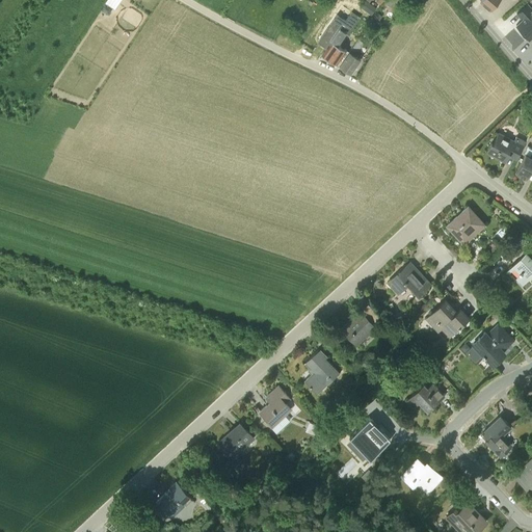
[(106,0),(105,2),(114,8),(120,0),(106,0)]
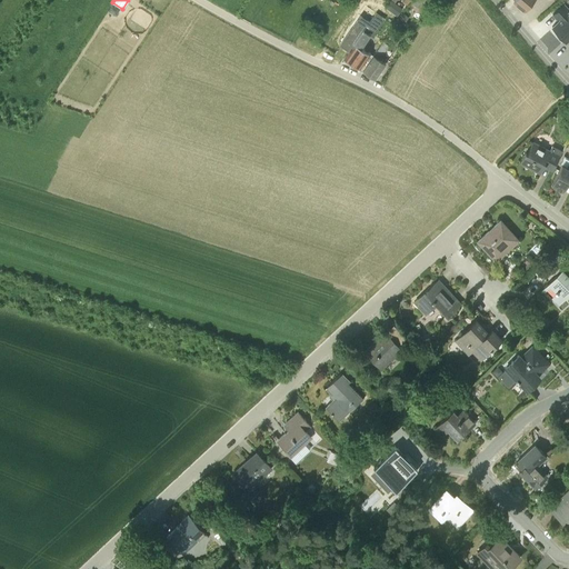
[(515,0),(523,9),(525,8),(527,10),(531,6),(529,3),(532,0),(515,0)]
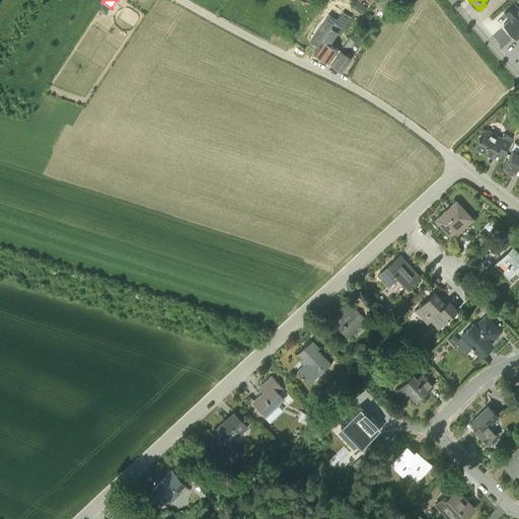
[(367,7),(362,4),(358,11),(362,14),(367,7)]
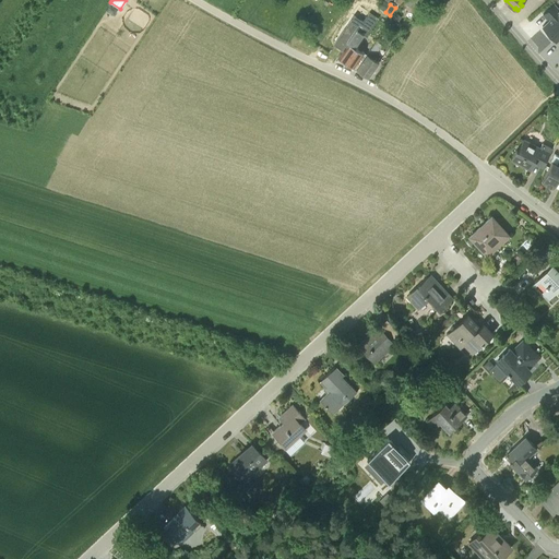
[(549,21),(543,26),(556,40),(558,37),(558,10),(554,4),(543,14),(549,21)]
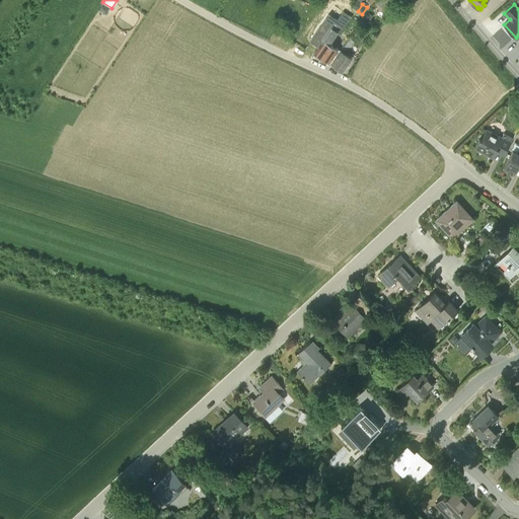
[(367,13),(363,18),(367,22),(371,16),(367,13)]
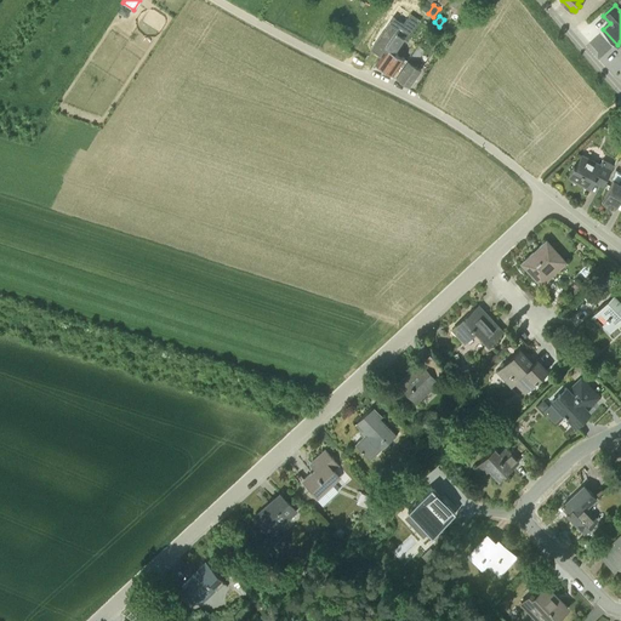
[(398,34),(396,33),(376,63),(376,64),(393,75),(403,60),(393,53),(403,38),(398,34)]
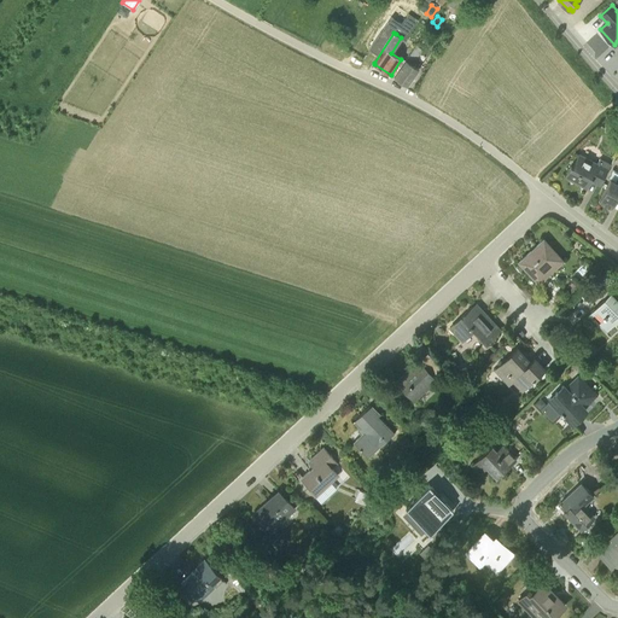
[(408,85),(419,68),(413,64),(423,50),(417,45),(395,76),(408,85)]
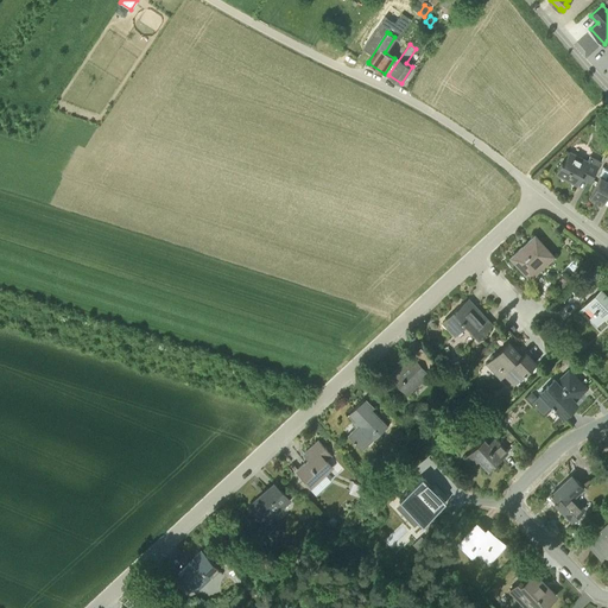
[(587,162),(569,152),(563,164),(561,163),(555,175),(577,187),(583,176),(591,179),(601,163),(590,157),(587,162)]
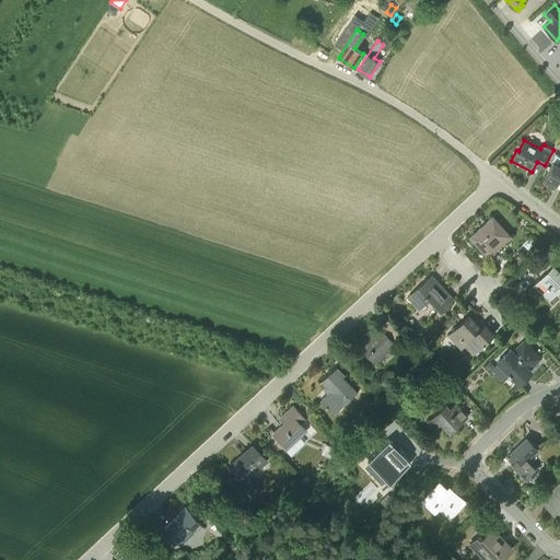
[(559,181),(559,162),(558,166),(552,163),(543,183),(553,188),(558,181),(559,181)]
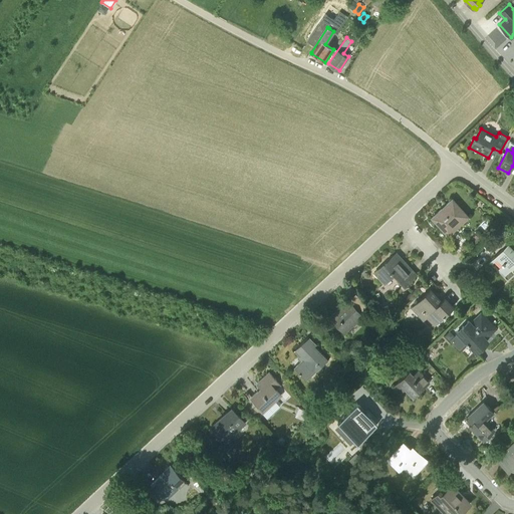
[(450,237),(456,231),(454,229),(467,217),(452,200),(432,218),(450,237)]
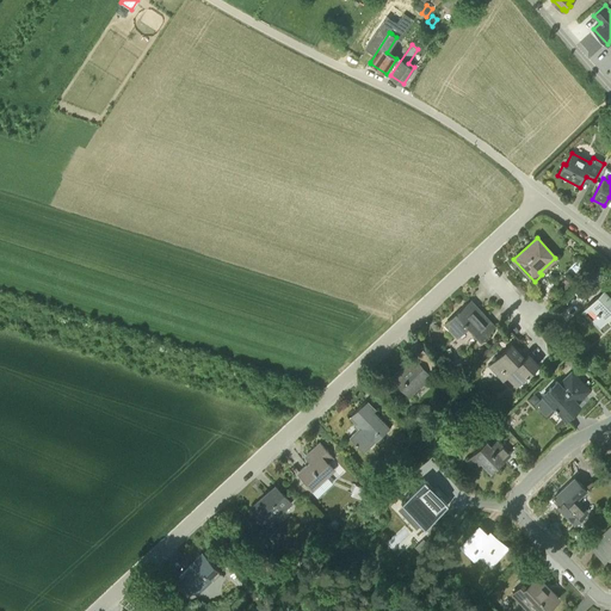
[(599,269),(591,276),(598,283),(606,276),(599,269)]
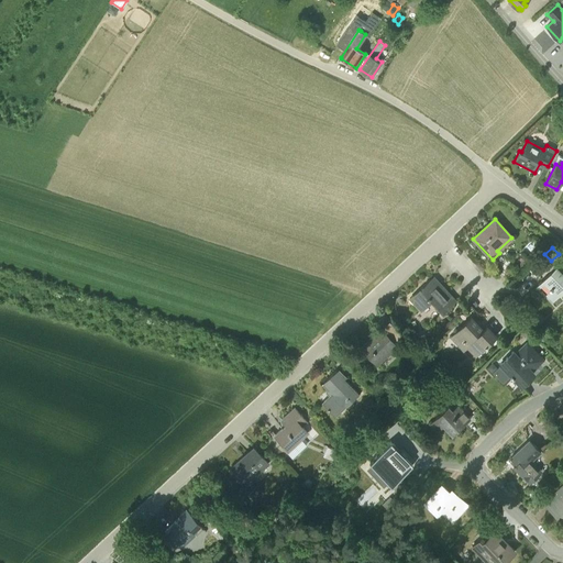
[(551,301),(562,290),(562,275),(555,267),(537,286),(551,301)]
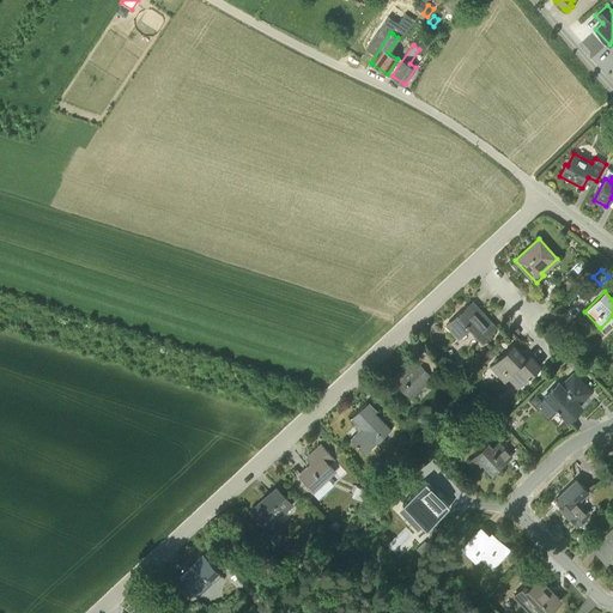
[(481,341),(496,328),(472,302),(445,326),(459,339),(469,329),(481,341)]
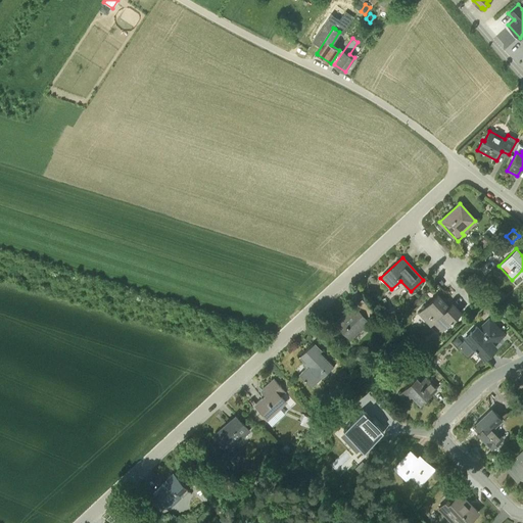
[(448,306),(437,294),(418,313),(430,326),(433,322),(441,331),(461,314),(452,303),(448,306)]
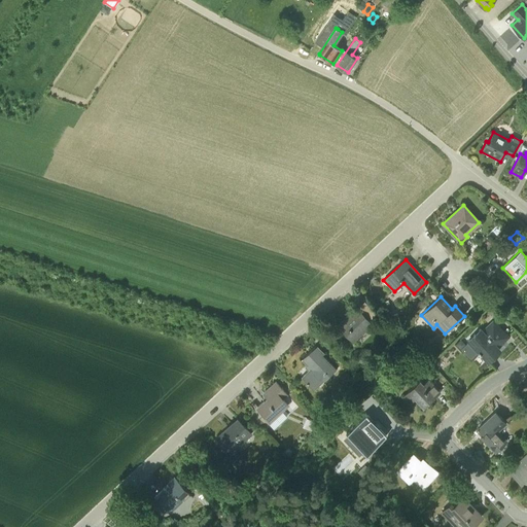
[(363,302),(357,308),(338,325),(353,343),(373,324),(369,320),(373,317),(376,314),(363,302)]
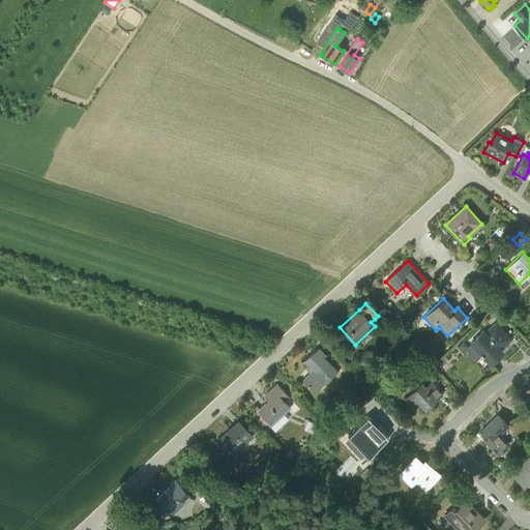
[(400,315),(393,317),(395,323),(402,321),(400,315)]
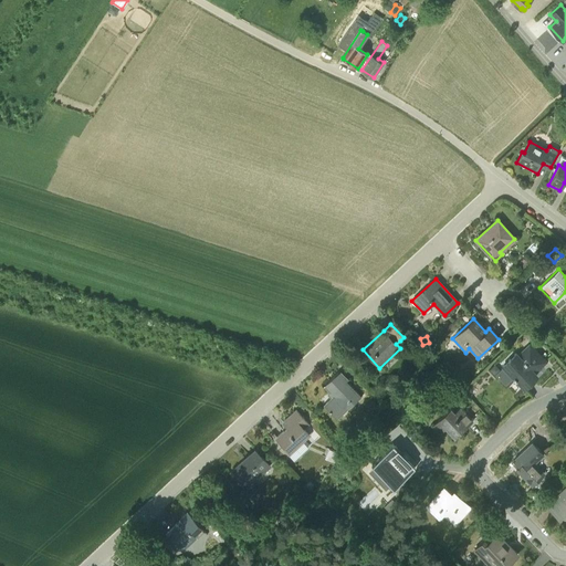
[(545,362),(528,345),(519,354),(516,352),(502,365),(523,388),(536,375),(534,373),(545,362)]
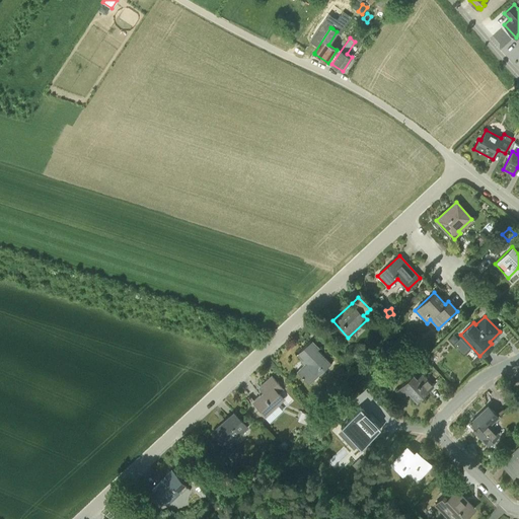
[(308,384),(330,364),(310,342),(297,354),(301,359),(299,361),(303,365),(296,371),(308,384)]
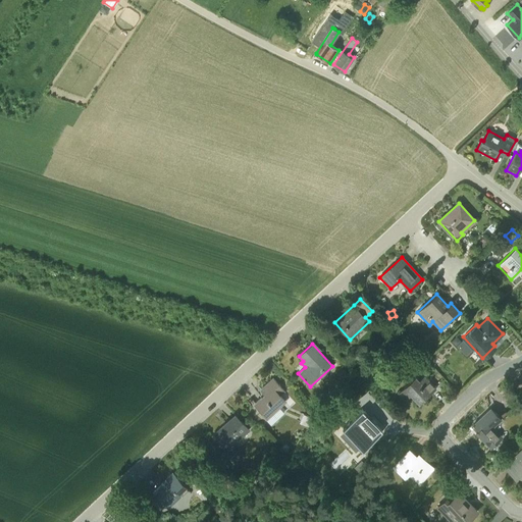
[(436,387),(424,375),(419,380),(416,376),(399,393),(405,400),(411,395),(419,404),(436,387)]
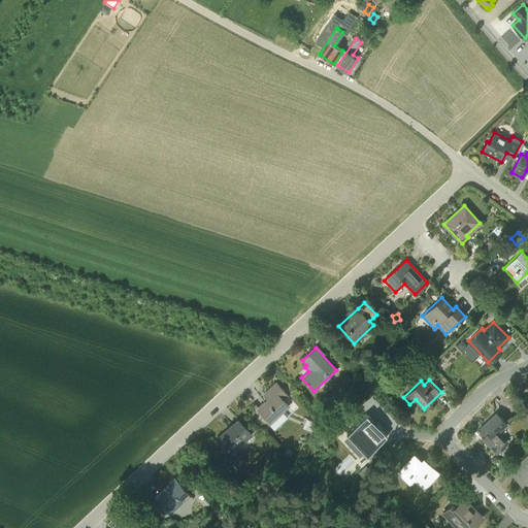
[(270,423),(290,405),(284,399),(288,396),(276,384),(264,395),(268,399),(257,409),(270,423)]
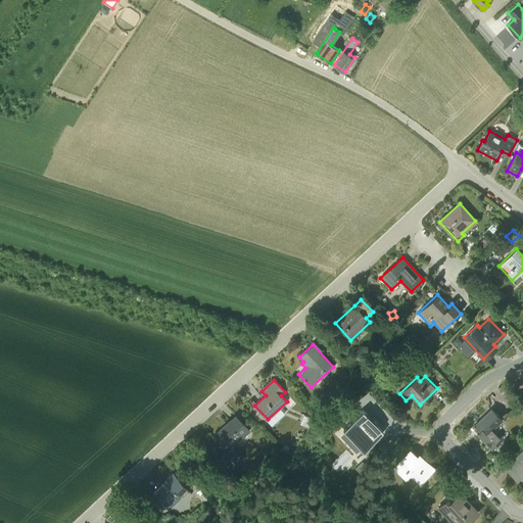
[(491,449),(504,438),(494,428),(503,421),(491,409),(474,425),(479,431),(476,434),(491,449)]
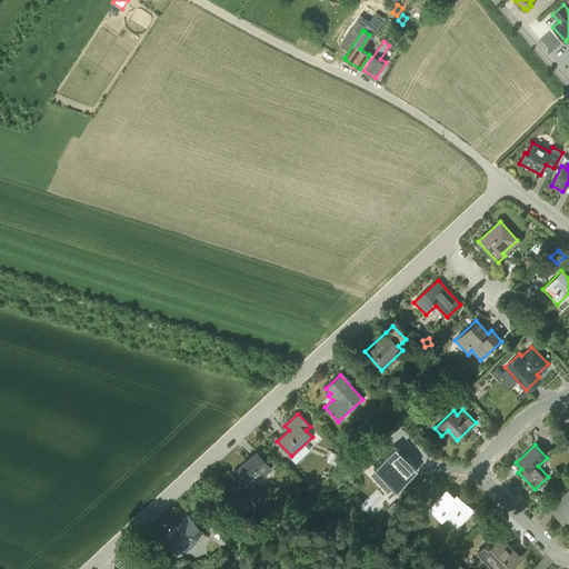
[(417,470),(395,447),(373,467),(396,490),(417,470)]
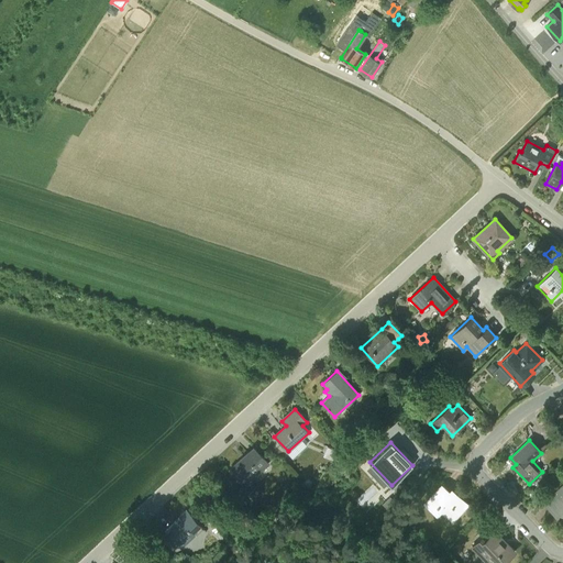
[(245,486),(269,464),(253,448),(230,470),(245,486)]
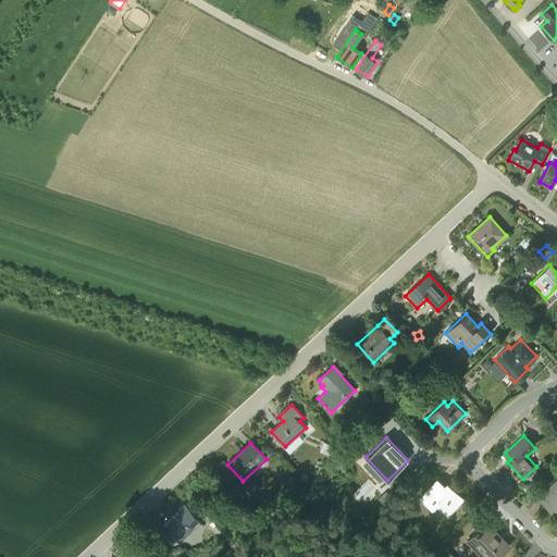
[(341,469),(336,473),(342,479),(346,475),(341,469)]
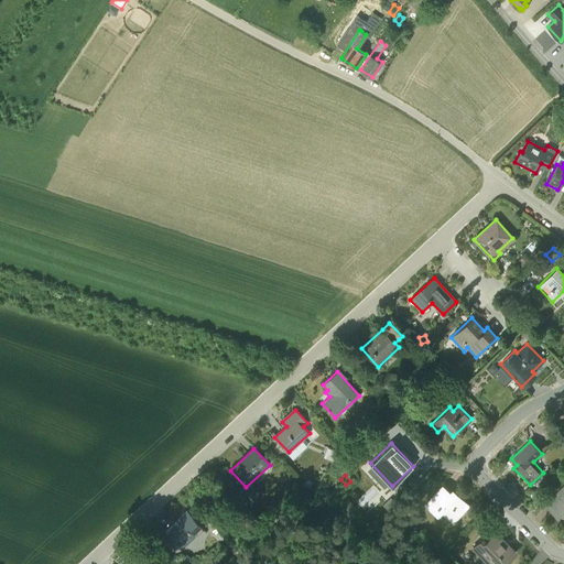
[(454,496),(442,486),(424,505),(437,518),(442,513),(453,522),(468,505),(456,494),(454,496)]
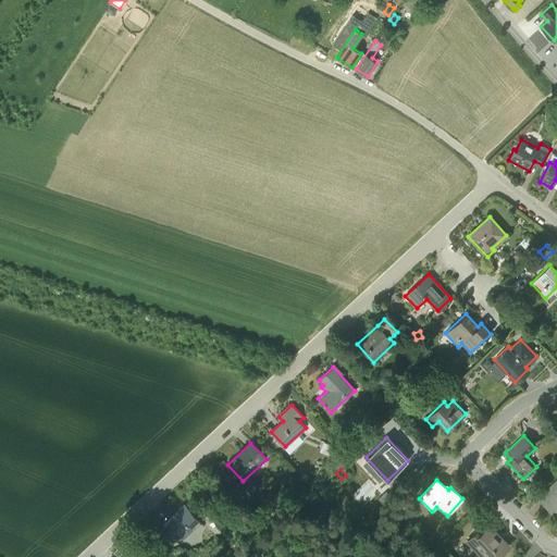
[(556,480),(539,498),(551,510),(554,507),(556,509),(556,480)]
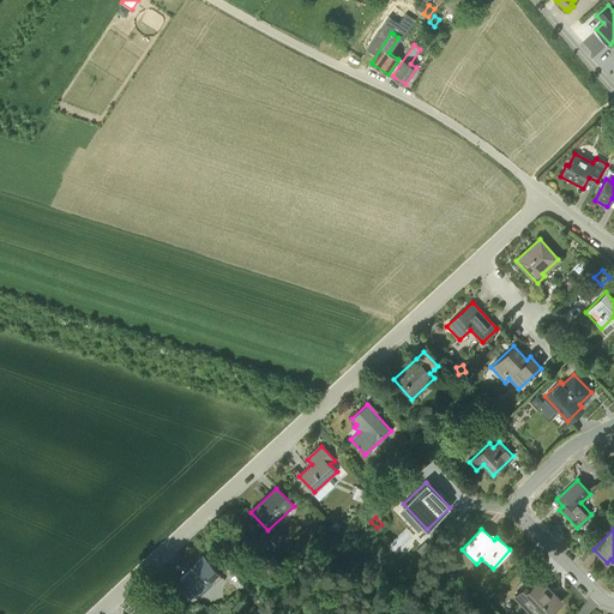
[(274,543),(268,537),(257,547),(263,554),(274,543)]
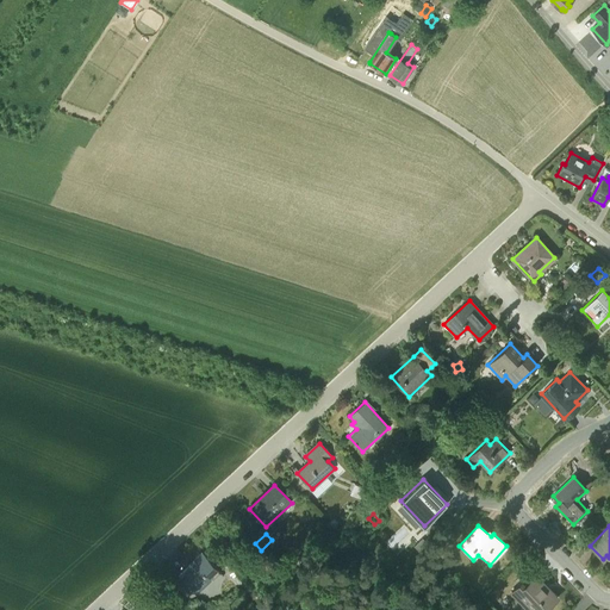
[(217,568),(203,553),(195,560),(194,559),(180,573),(197,592),(211,578),(209,577),(217,568)]
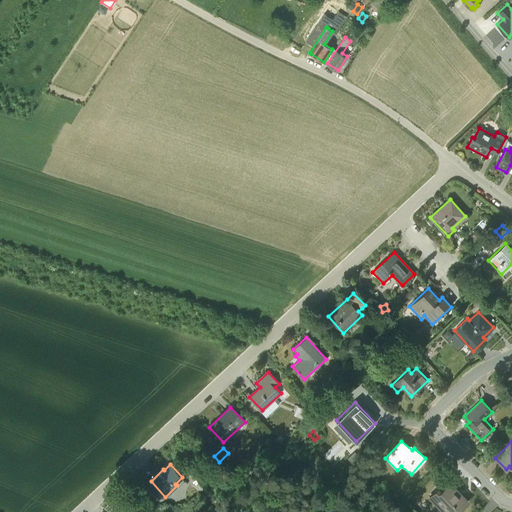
[(447,511),(456,511),(467,503),(459,495),(460,494),(449,483),(430,500),(441,511),(443,511),(446,510),(447,511)]
